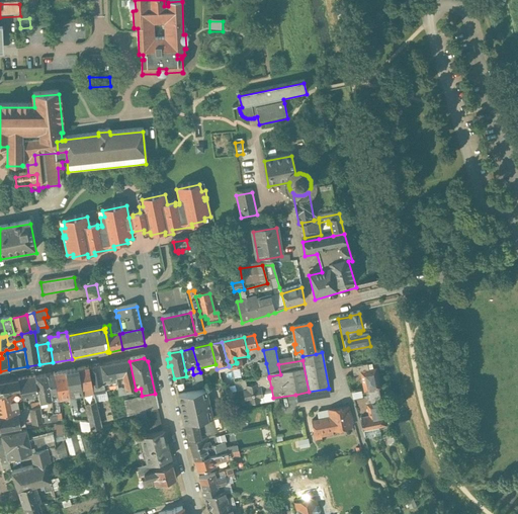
[(130,361),(112,364),(116,379),(122,377),(125,391),(125,392),(131,391),(136,390),(130,361)]
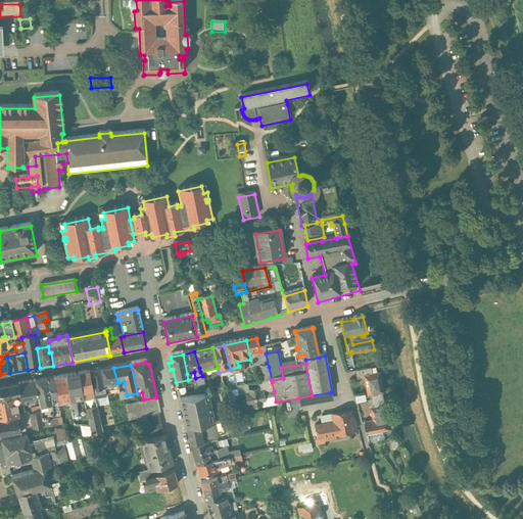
[(239,367),(231,369),(232,370),(233,376),(245,374),(244,366),(239,367)]
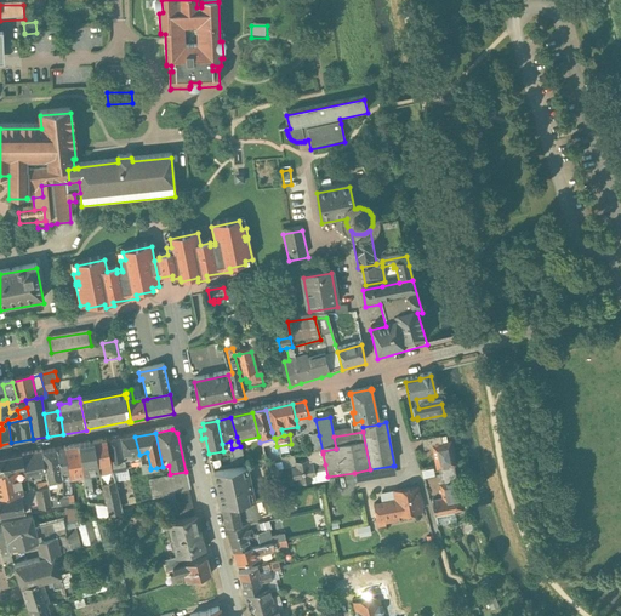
[(140,455),(135,437),(120,440),(124,462),(125,467),(141,463),(140,455)]
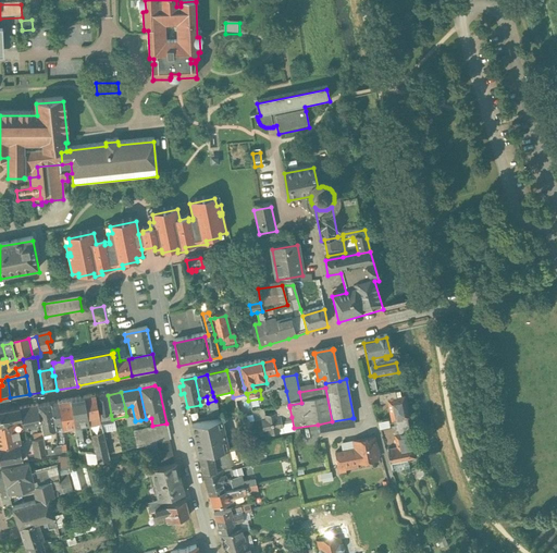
[(395,394),(379,397),(380,406),(388,405),(387,403),(396,402),(395,394)]
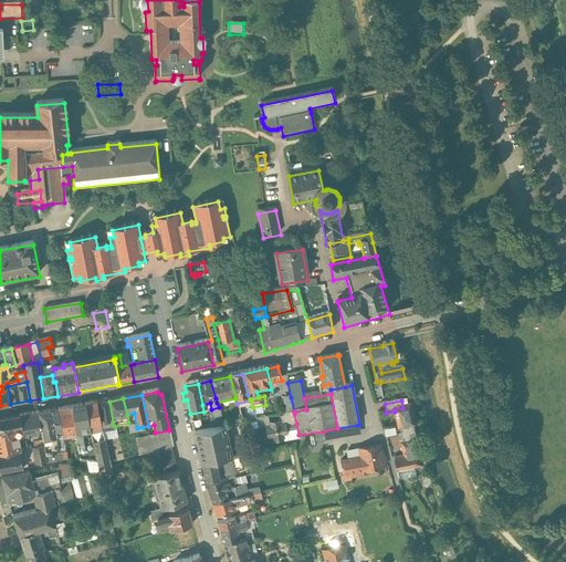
[(109,402),(97,404),(101,422),(103,433),(115,430),(114,426),(113,422),(109,402)]
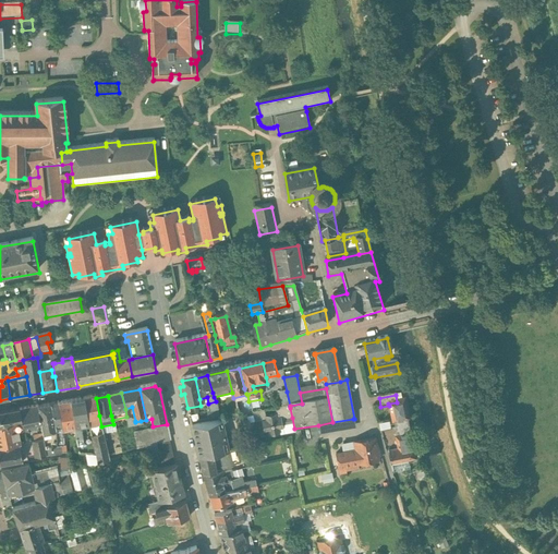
[(95,398),(84,400),(89,428),(100,425),(95,398)]
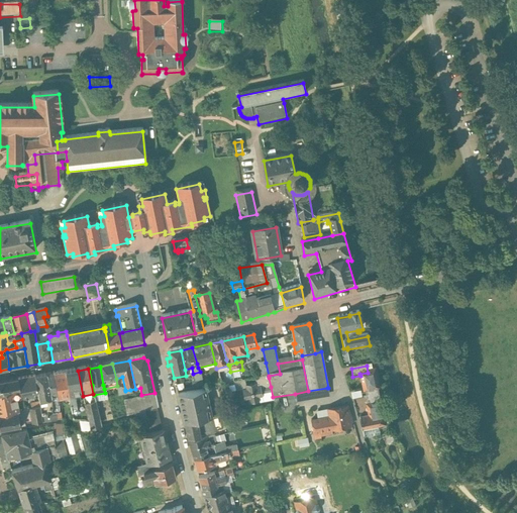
[(78,371),(66,373),(69,390),(71,398),(70,399),(70,402),(72,412),(73,415),(78,414),(76,402),(80,401),(80,397),(83,396),(78,371)]
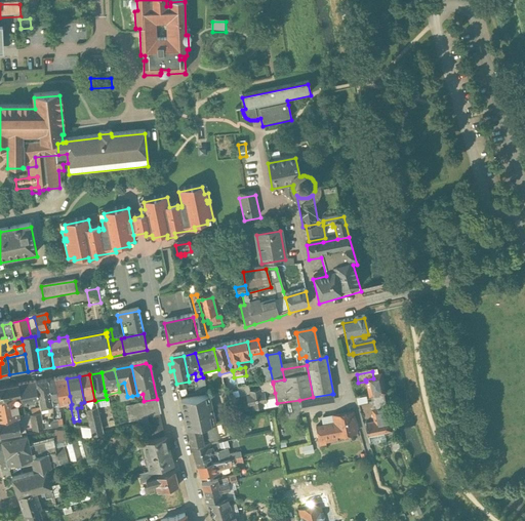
[(373,378),(365,379),(366,382),(369,399),(370,399),(371,405),(385,403),(384,396),(385,396),(380,376),(373,378)]
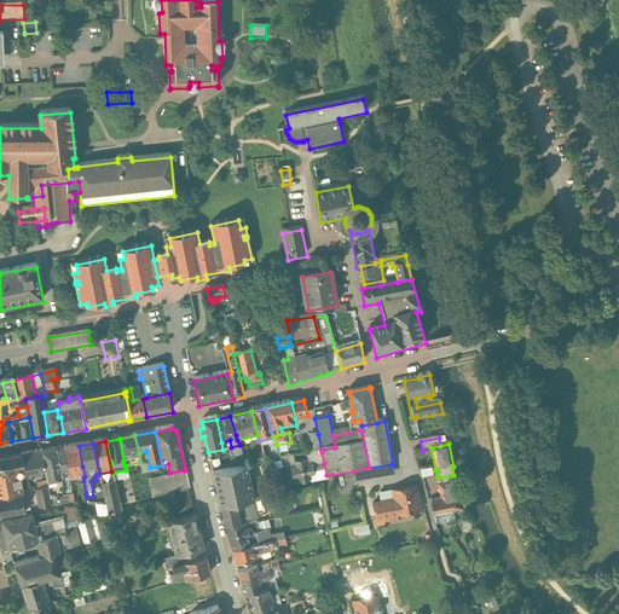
[(79,446),(64,449),(70,479),(84,478),(85,476),(82,467),(79,446)]
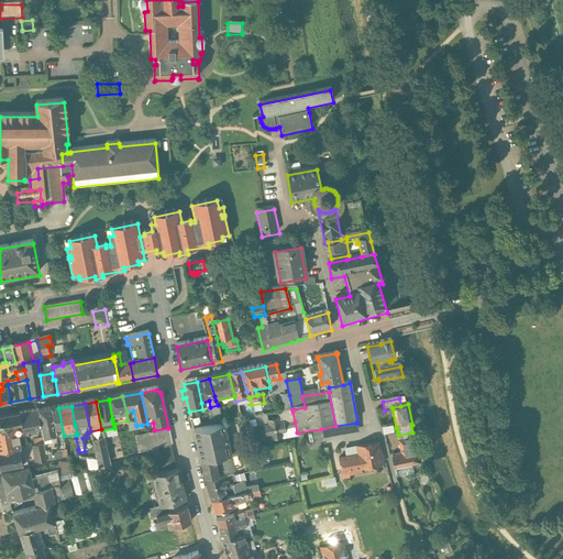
[(64,436),(58,408),(52,409),(56,433),(61,431),(61,436),(57,437),(56,437),(57,442),(57,453),(61,452),(65,452),(64,436)]
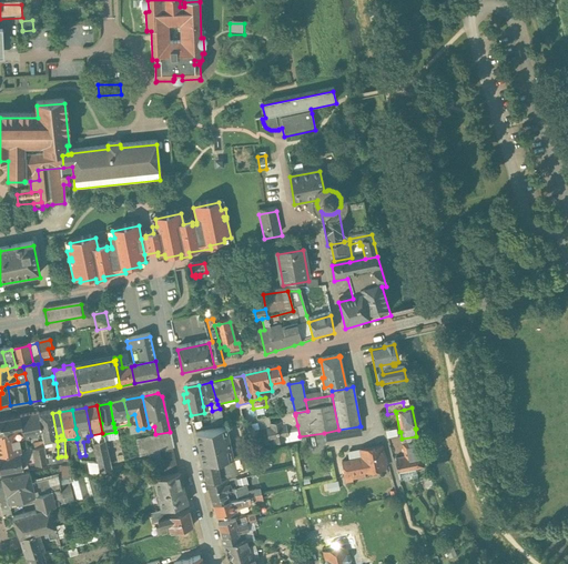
[(52,413),(39,415),(42,437),(43,443),(44,449),(46,459),(58,457),(58,446),(50,446),(49,442),(57,441),(58,441),(57,436),(52,413)]
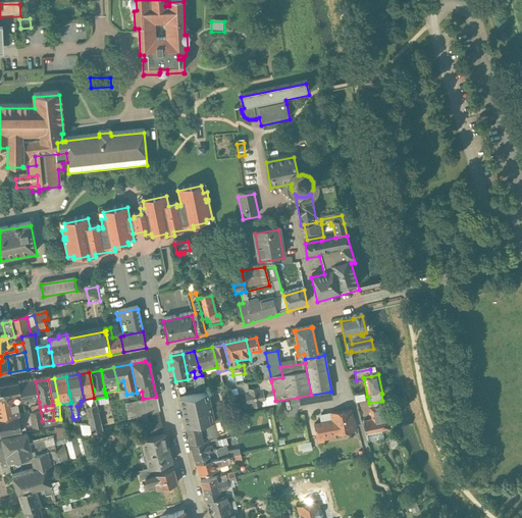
[(36,381),(18,384),(20,397),(21,405),(22,405),(39,402),(36,381)]
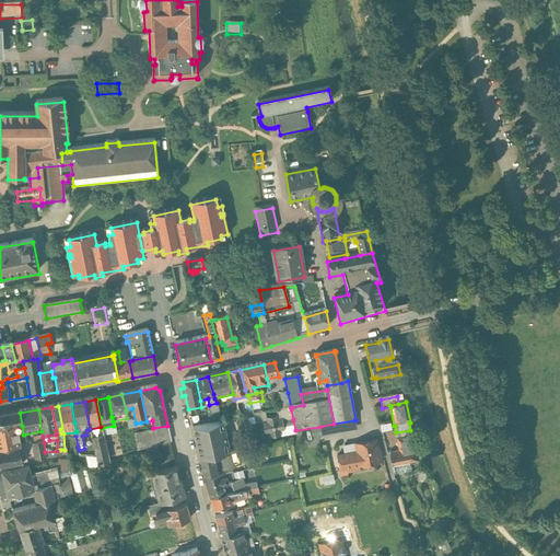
[(277,418),(266,420),(265,414),(254,416),(256,426),(263,425),(265,436),(269,436),(270,439),(281,437),(280,433),(284,432),(282,421),(293,419),(291,409),(276,412),(277,418)]
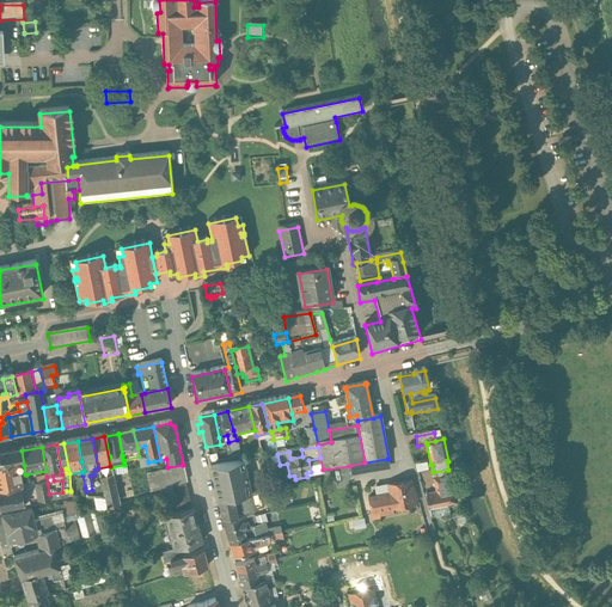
[(22,451),(0,454),(0,468),(2,468),(24,465),(22,451)]
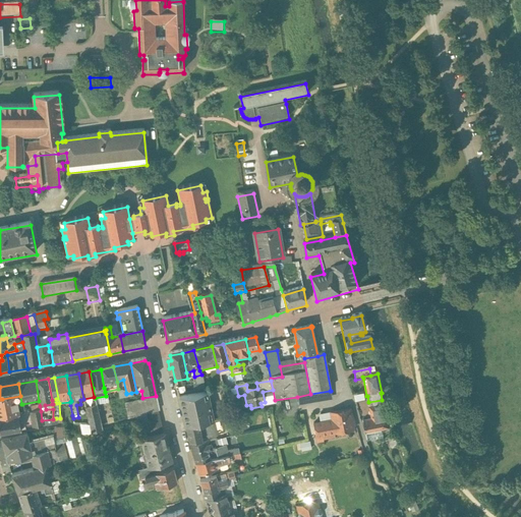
[(201,387),(178,391),(179,397),(203,393),(201,387)]
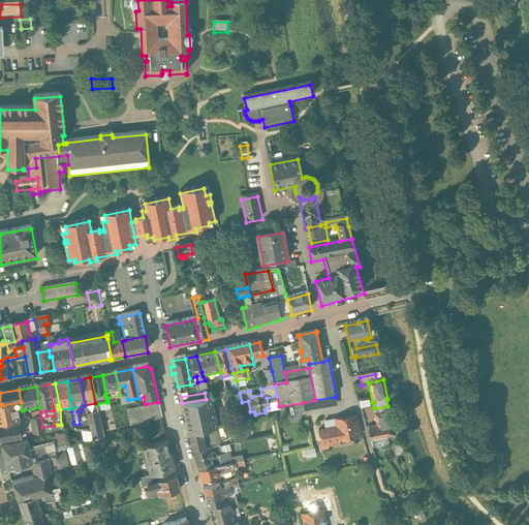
[(277,396),(267,398),(269,408),(279,406),(277,396)]
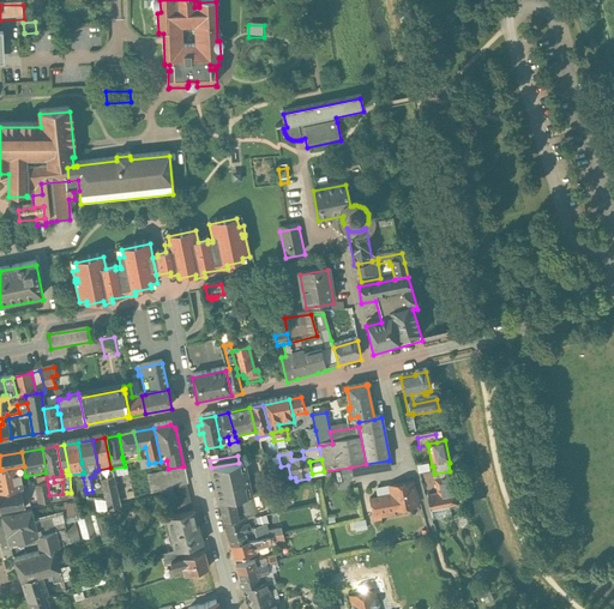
[(389,460),(366,464),(367,476),(390,471),(389,460)]
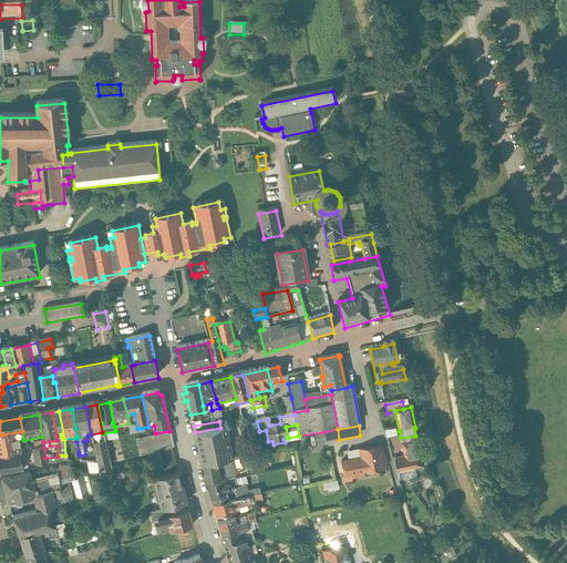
[(137,428),(129,430),(131,437),(131,438),(144,436),(143,428),(137,429),(137,428)]
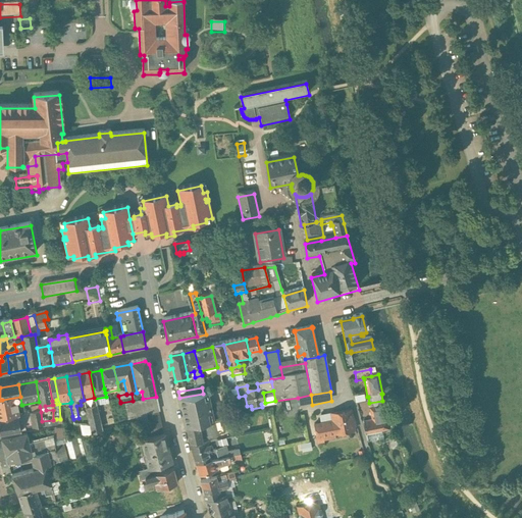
[(311,395),(298,398),(300,407),(312,405),(311,395)]
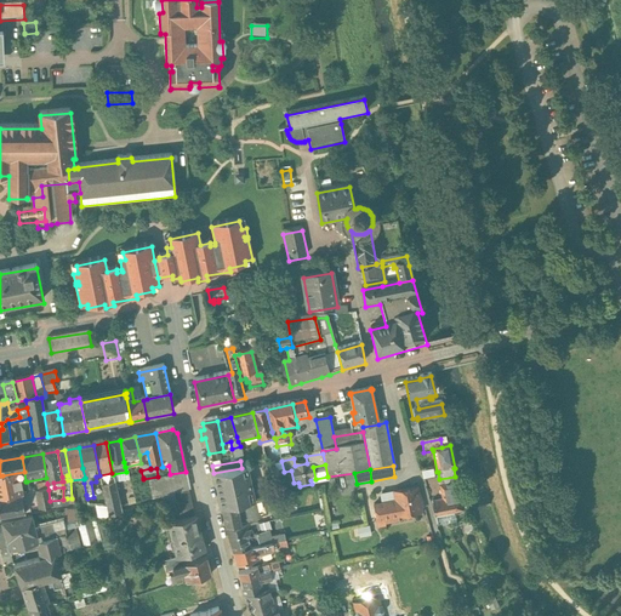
[(248,471),(214,475),(222,511),(246,506),(255,503),(248,471)]
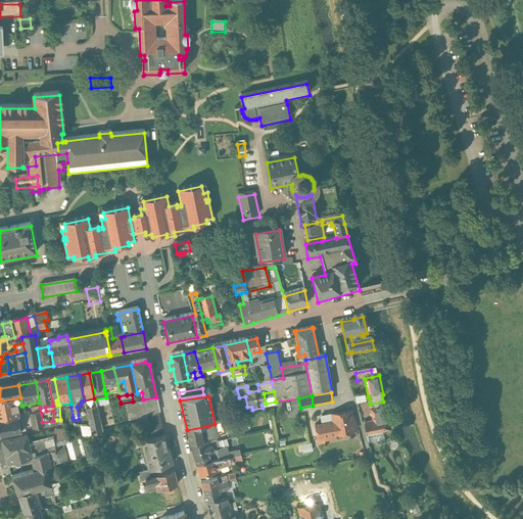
[(2,400),(0,400),(0,420),(18,418),(19,418),(19,417),(25,416),(25,411),(17,412),(16,406),(21,406),(20,397),(2,400)]
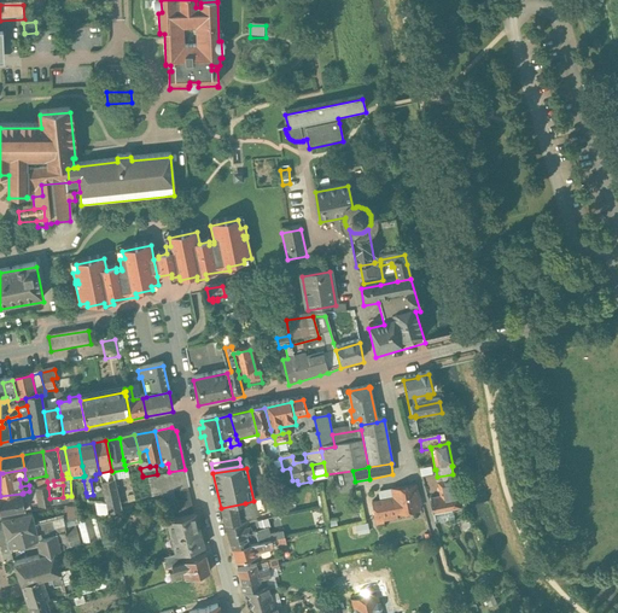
[(186,474),(149,482),(152,500),(161,497),(186,490),(190,490),(186,474)]
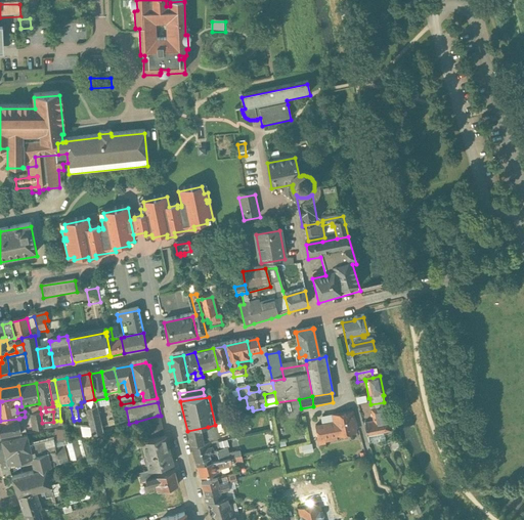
[(384,402),(370,404),(373,412),(386,408),(384,402)]
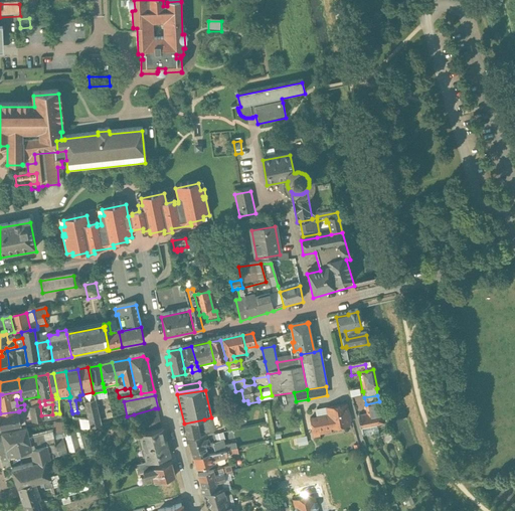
[(69,400),(64,401),(61,402),(62,411),(64,411),(64,416),(62,416),(63,420),(73,420),(72,413),(71,410),(69,400)]
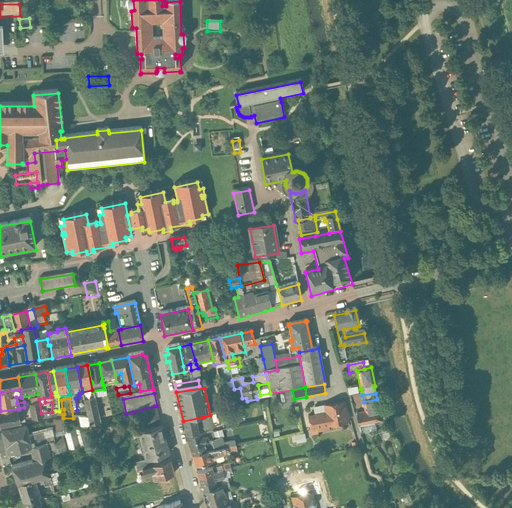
[(87,419),(79,419),(80,421),(76,422),(77,425),(77,426),(77,427),(78,427),(79,429),(81,428),(89,427),(101,424),(95,399),(84,402),(87,419)]
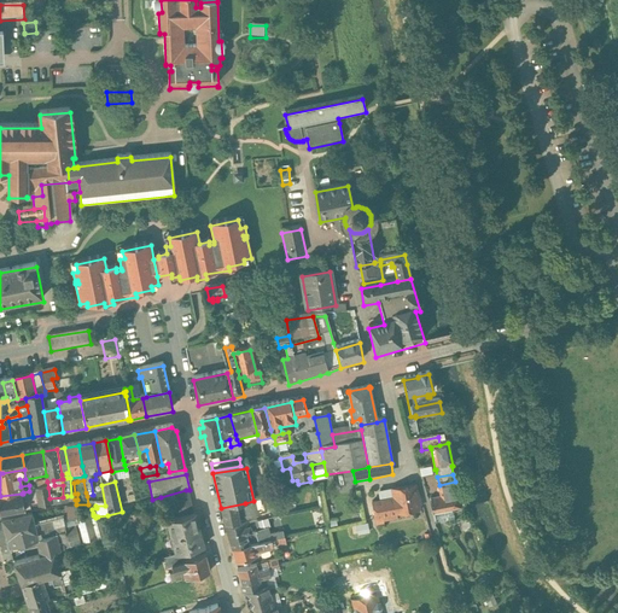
[(455,482),(439,485),(439,486),(438,486),(441,500),(431,502),(431,501),(430,501),(433,517),(433,515),(445,513),(445,514),(462,511),(456,482),(455,482)]
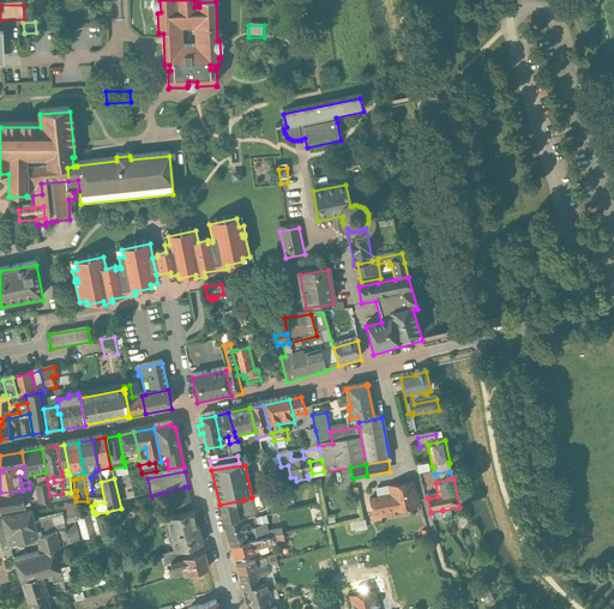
[(413,483),(389,488),(391,498),(369,501),(374,524),(381,523),(379,516),(417,508),(413,483)]
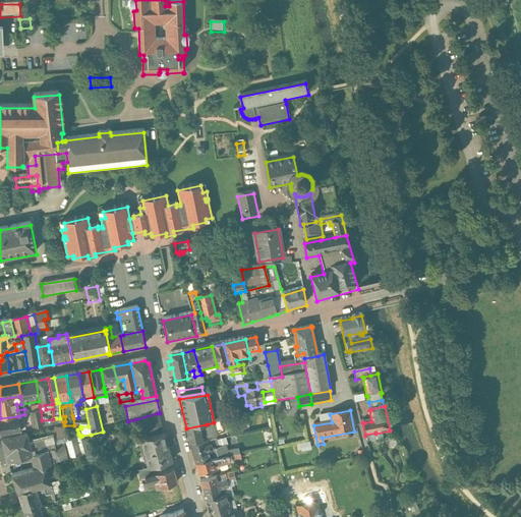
[(41,411),(30,413),(31,422),(33,429),(57,425),(56,418),(53,419),(42,420),(41,411)]
